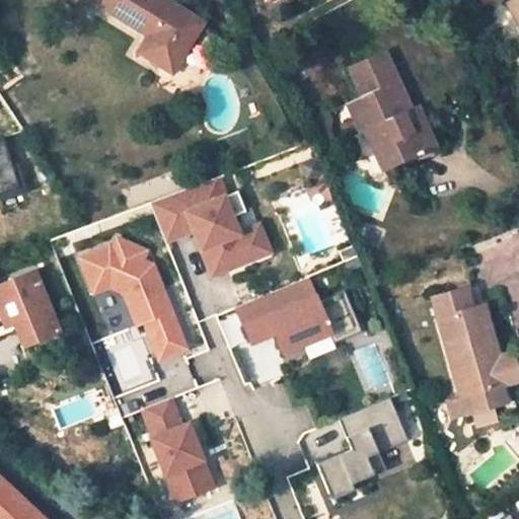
[(203,23),(165,0),(95,0),(94,3),(148,38),(139,54),(172,74),(203,23)]
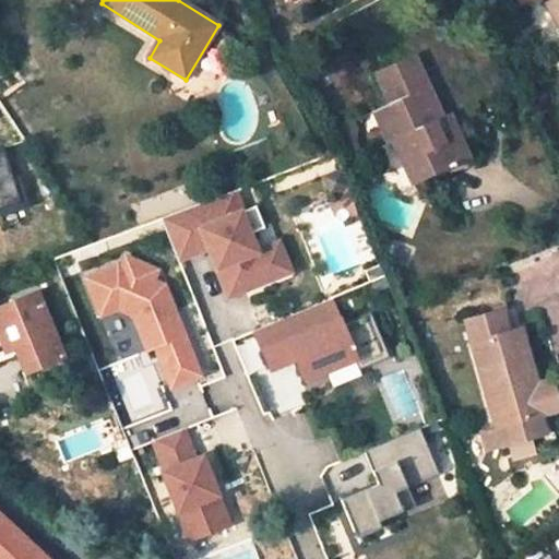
[(558,0),(521,0),(523,3),(527,0),(550,0),(552,2),(547,4),(558,24),(558,0)]
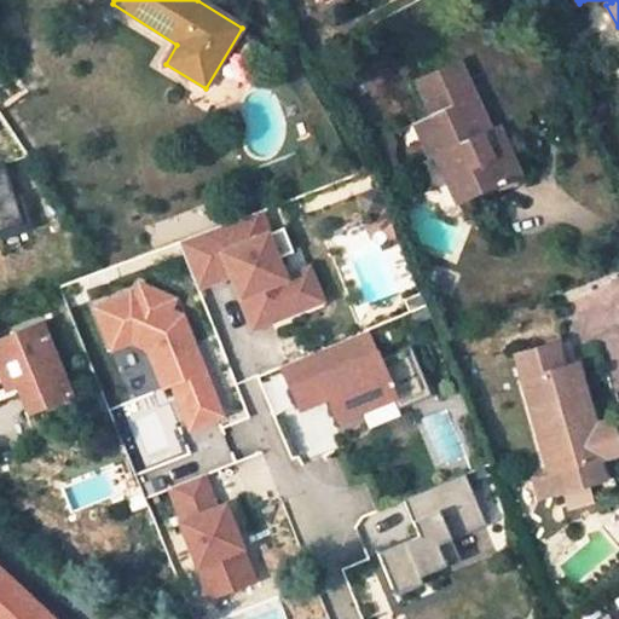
[(521,177),(504,138),(496,143),(489,129),(458,62),(416,82),(432,117),(415,126),(431,160),(435,157),(446,180),(451,177),(463,203),(521,177)]
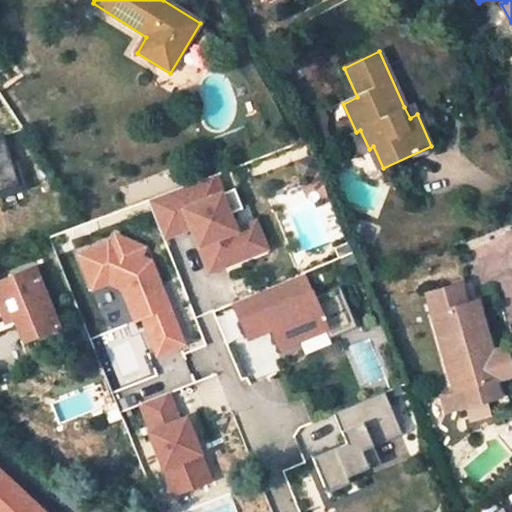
[(412,103),(404,107),(410,118),(417,114),(412,103)]
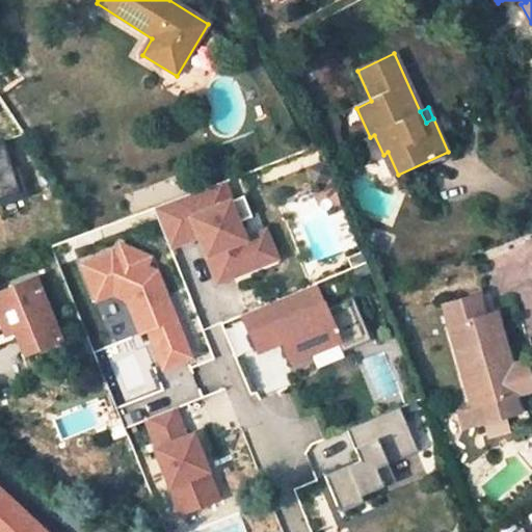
[(4,139),(0,140),(0,197),(21,192),(4,139)]
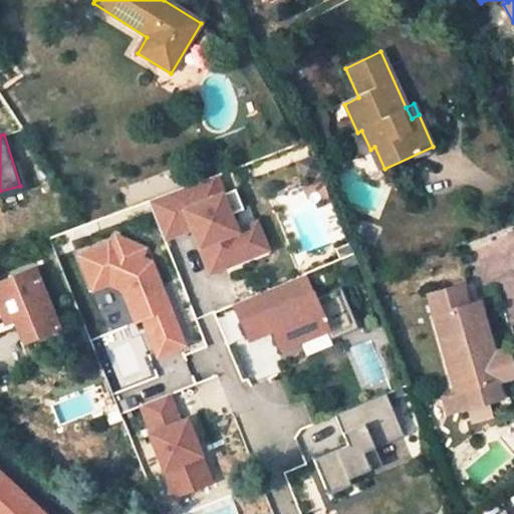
[(380,171),(384,169),(374,147),(370,150),(380,171)]
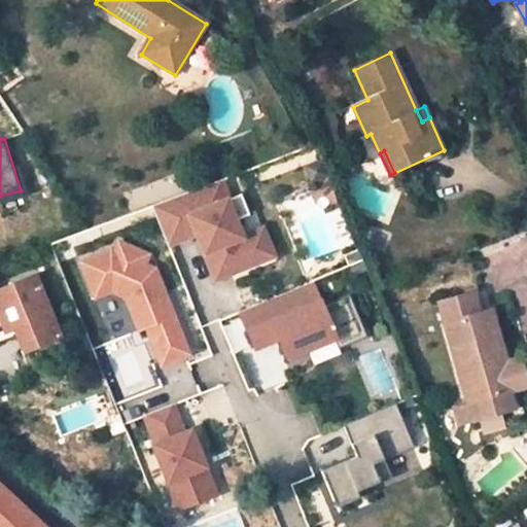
[(212,183),(154,204),(170,244),(208,229),(226,275),(286,251),(275,223),(254,232),(247,215),(261,210),(253,189),(220,202),(212,183)]
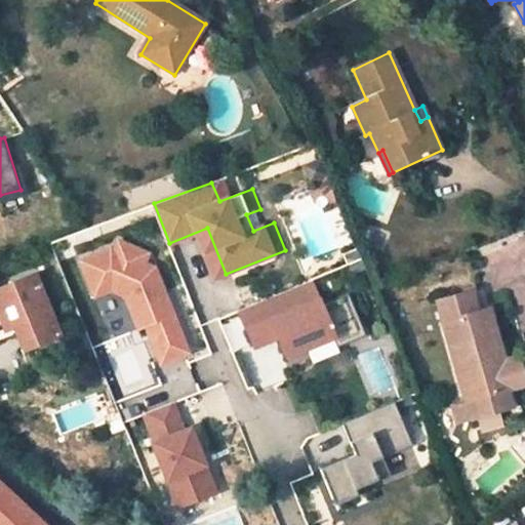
[(113,247),(82,259),(96,295),(113,289),(127,295),(140,328),(148,325),(163,363),(191,353),(157,267),(147,263),(151,253),(120,240),(116,249),(113,247)]
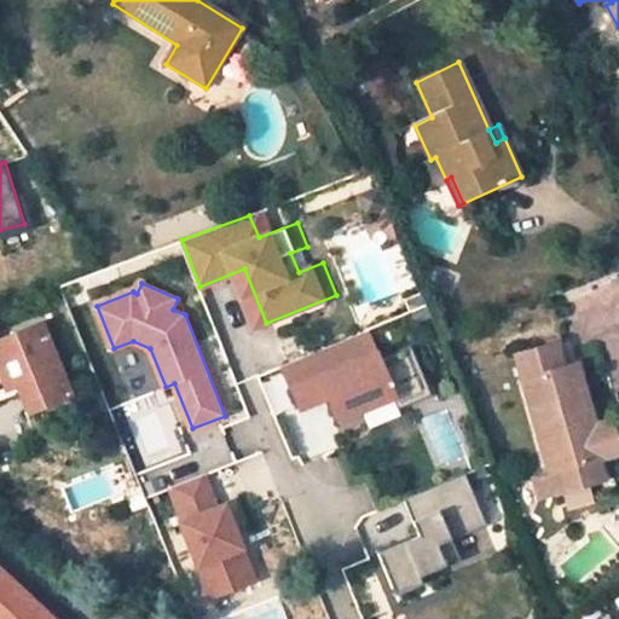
[(422,291),(404,299),(410,311),(427,305),(422,291)]
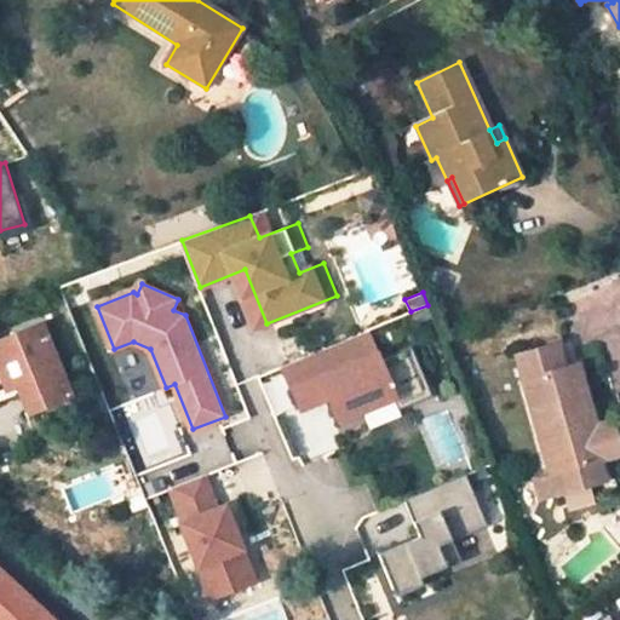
[(42,327),(0,344),(0,374),(6,391),(17,386),(28,413),(72,397),(42,327)]
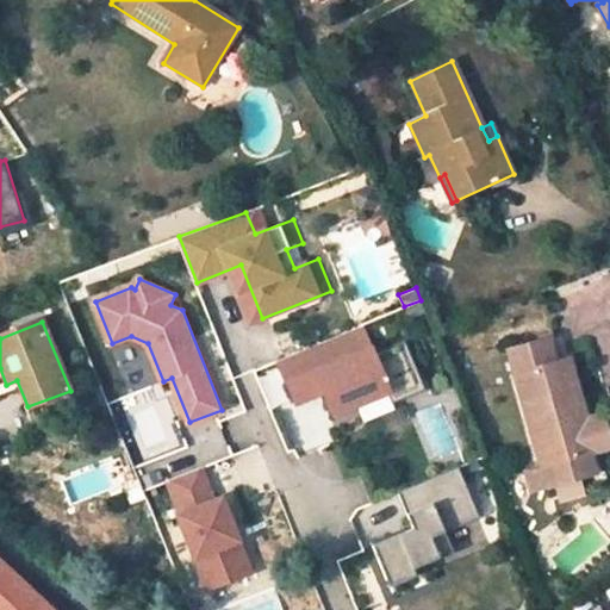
[(361,325),(278,361),(297,404),(324,392),(334,415),(390,392),(394,404),(427,391),(405,341),(374,354),(361,325)]
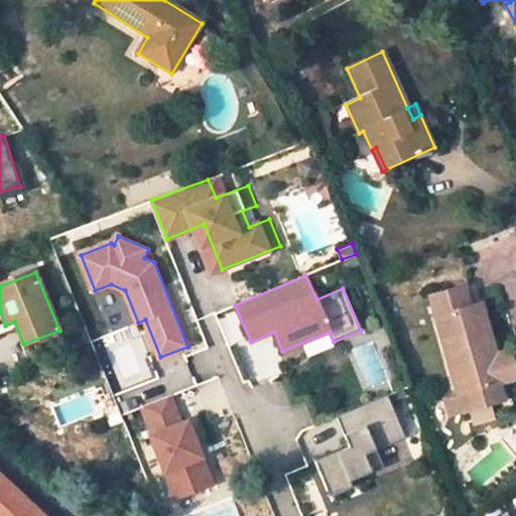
[(465,288),(430,297),(459,395),(463,411),(503,399),(498,383),(515,377),(515,376),(508,350),(496,354),(481,304),(471,307),(465,288)]
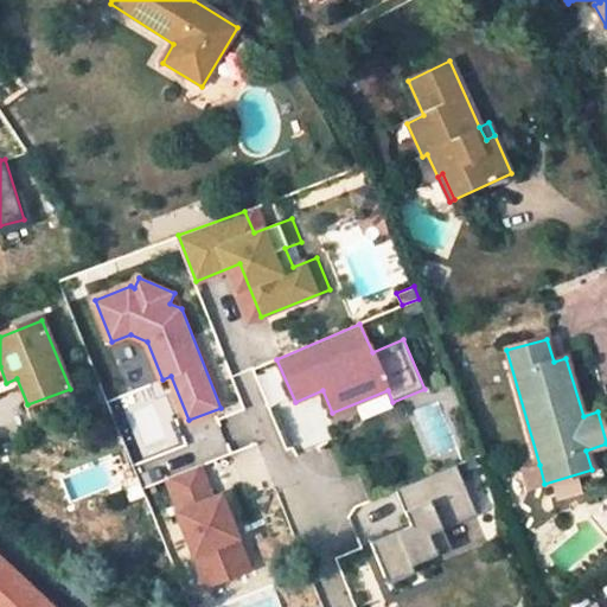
[(325,441),(318,398),(292,402),(299,445),(325,441)]
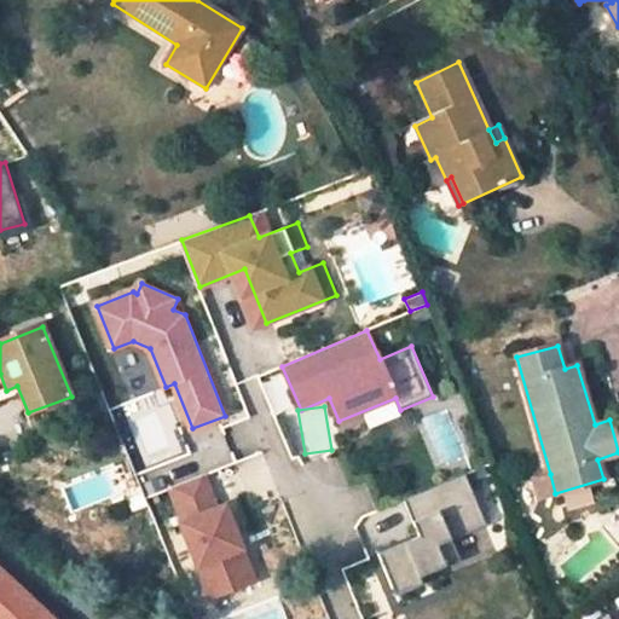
[(466,473),(404,499),(418,537),(377,554),(395,595),(422,584),(418,577),(461,560),(451,539),(486,525),(466,473)]
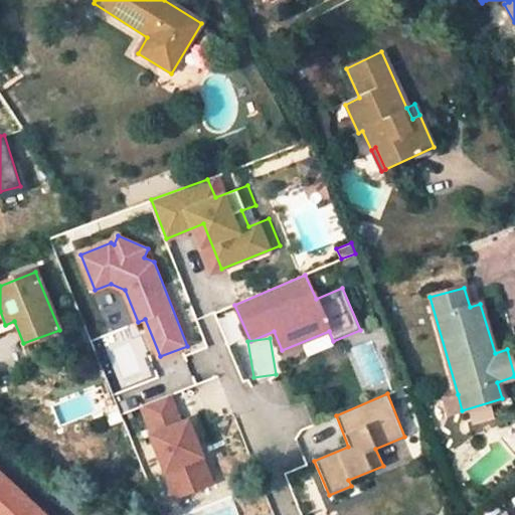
[(172,394),(144,405),(155,433),(153,434),(178,496),(214,482),(189,419),(183,421),(172,394)]
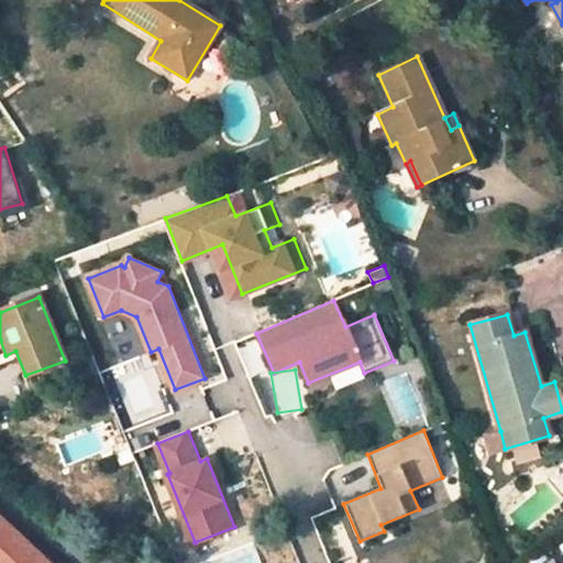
[(505,449),(500,431),(484,437),(489,454),(505,449)]
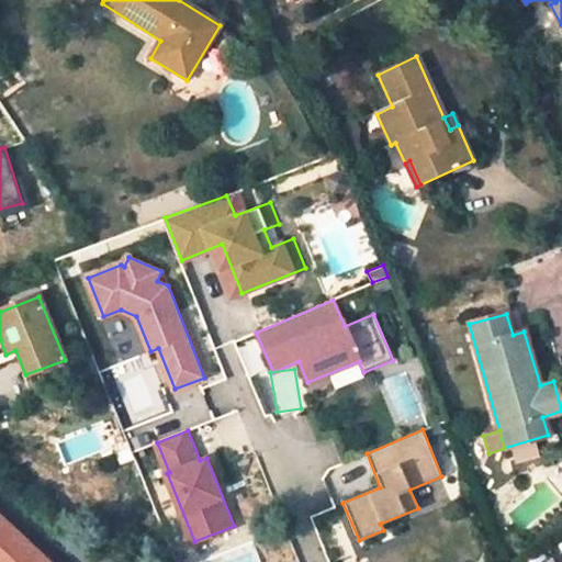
[(351,469),(333,471),(336,498),(355,496),(351,469)]
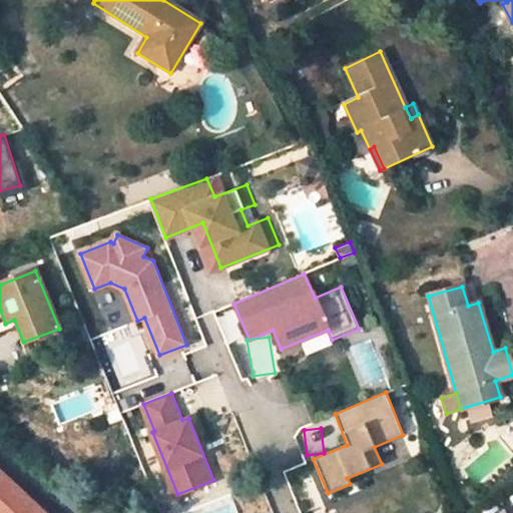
[(43,512),(0,472),(0,512),(43,512)]
